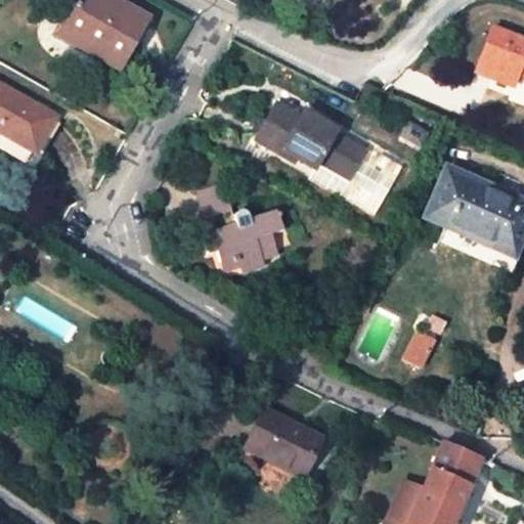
[(147,18),(116,0),(77,0),(61,28),(97,48),(92,56),(117,70),(147,18)]
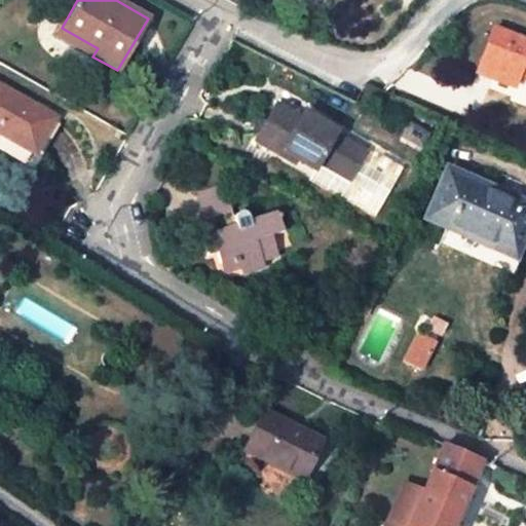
[(98,48),(62,28),(58,26),(52,34),(92,57),(98,48)]
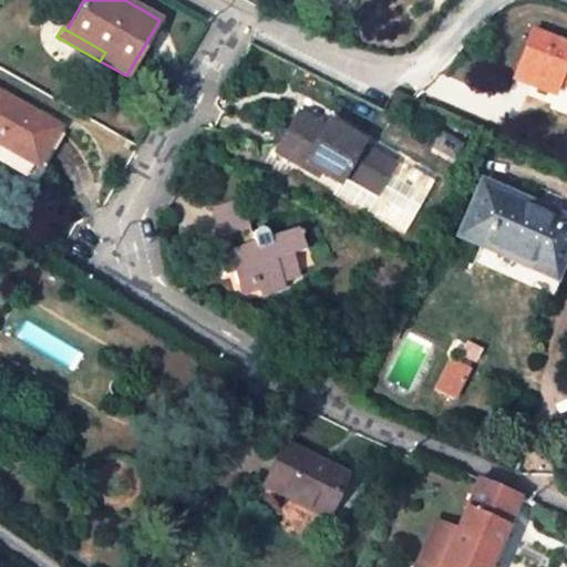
[(566,44),(532,32),(516,71),(556,86),(559,78),(566,80),(566,44)]
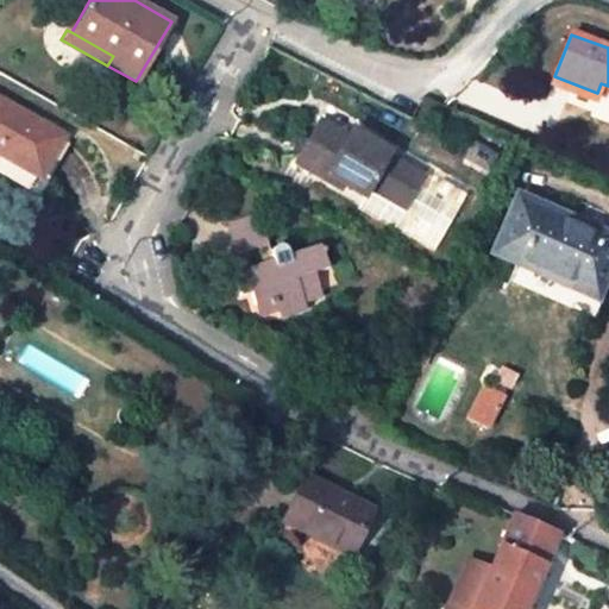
[(595,101),(597,93),(554,76),(552,85),(595,101)]
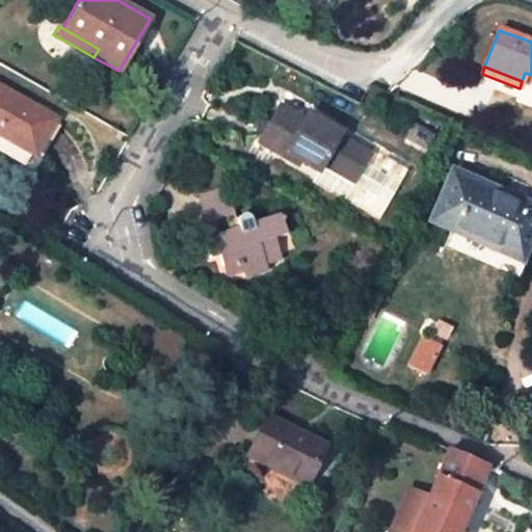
[(56,117),(0,85),(0,134),(35,156),(41,147),(56,117)]
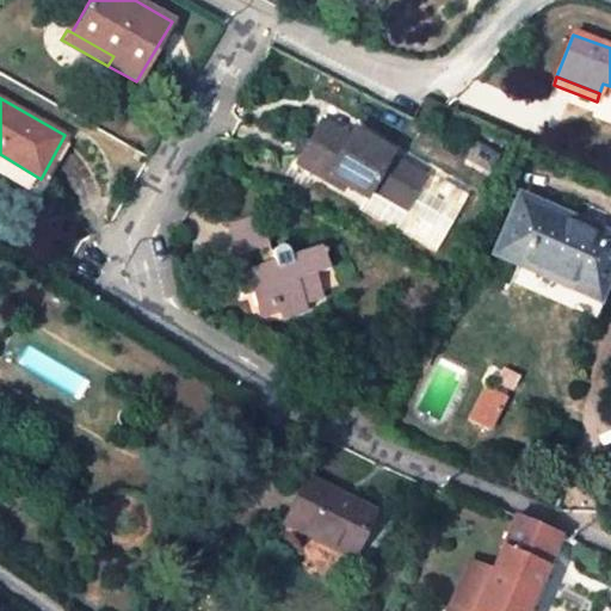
[(347,139),(320,122),(302,154),(329,168),(326,173),(345,184),(368,197),(358,213),(436,253),(468,192),(427,170),(424,178),(389,159),(392,154),(352,131),(347,139)]
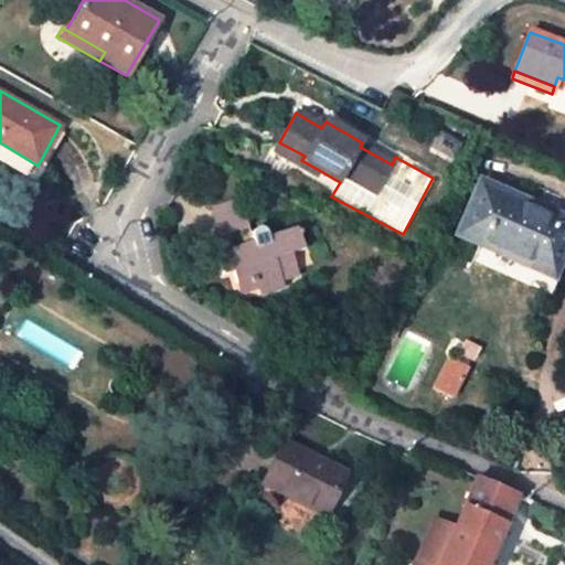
[(60,125),(43,156),(51,160),(68,130),(60,125)]
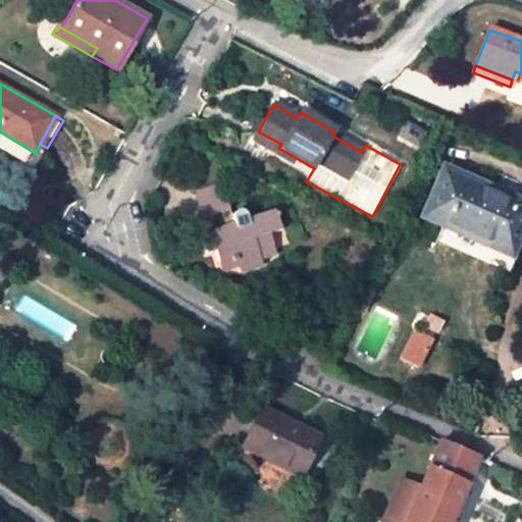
[(281,144),(258,132),(253,138),(292,161),(295,157),(278,148),(281,144)]
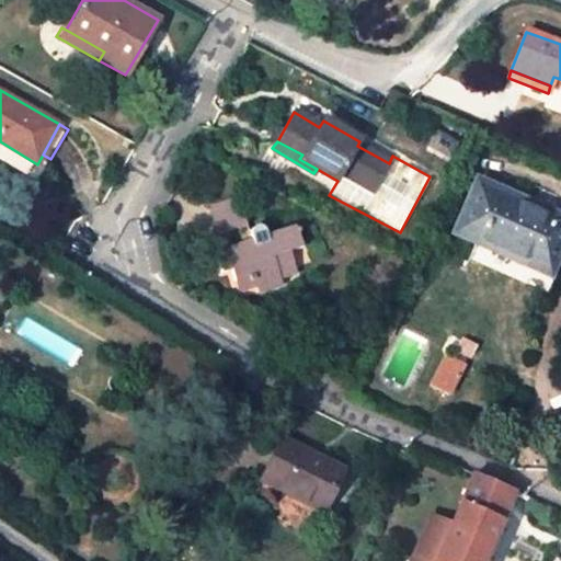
[(501,192),(478,181),(455,233),(476,242),(469,256),(523,282),(529,267),(550,276),(560,250),(560,217),(551,213),(549,218),(499,196),(501,192)]
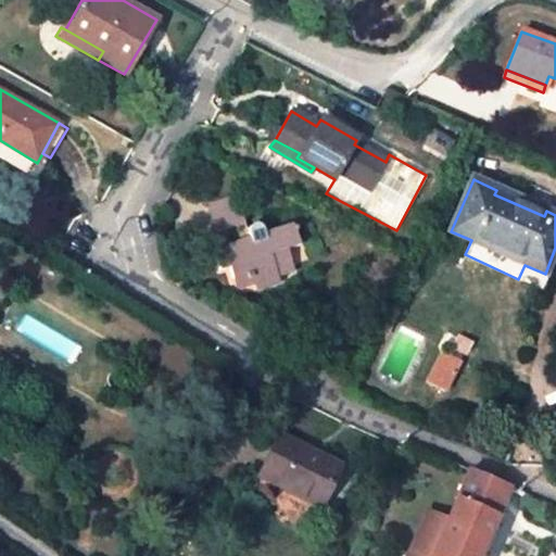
[(544,216),(546,211),(550,202),(502,179),(496,190),(494,194),(544,216)]
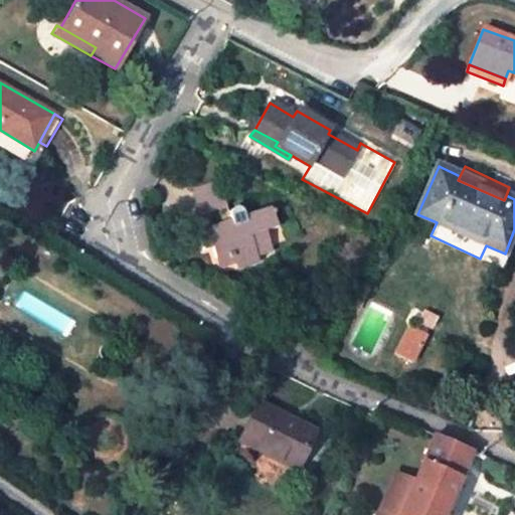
[(218,181),(192,190),(201,215),(218,210),(226,207),(218,181)]
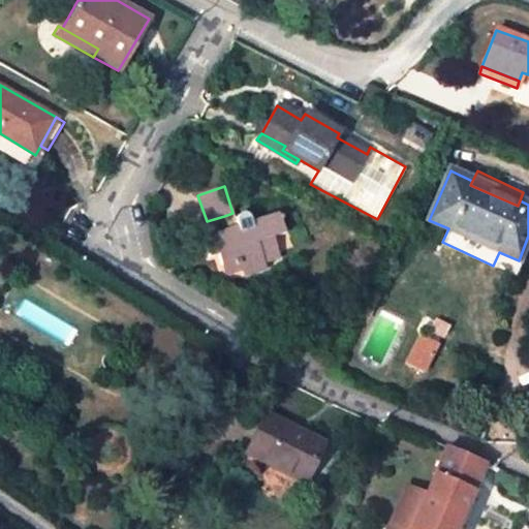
[(228,230),(201,239),(209,258),(218,255),(221,263),(235,260),(236,265),(240,263),(242,269),(243,268),(245,271),(246,275),(265,269),(263,262),(280,257),(273,237),(286,234),(279,213),(251,223),(247,215),(244,213),(241,213),(237,216),(236,219),(236,221),(238,227),(228,230)]
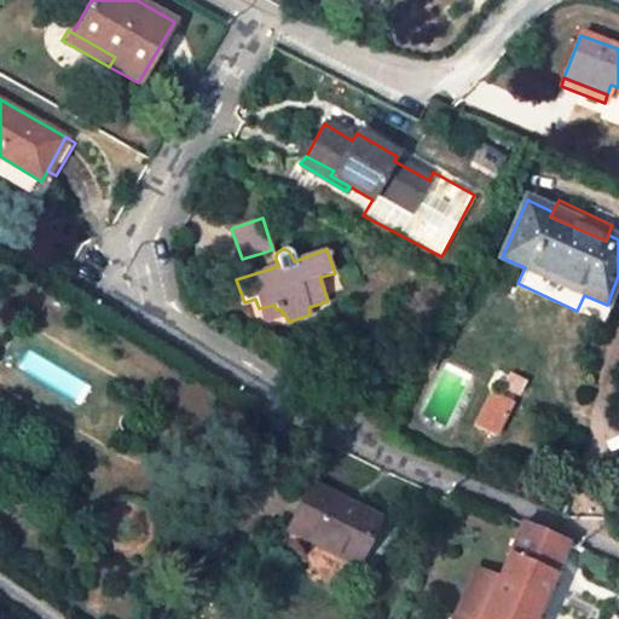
[(276,259),(272,249),(262,253),(267,270),(278,266),(276,259)]
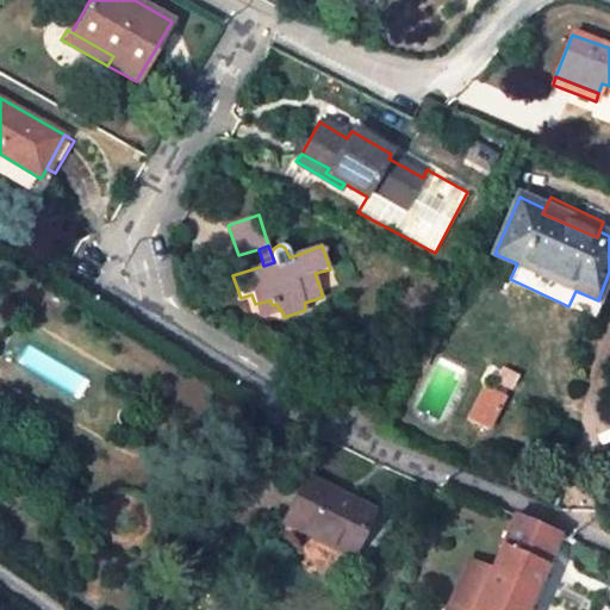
[(271,300),(255,304),(260,319),(282,312),(280,309),(279,310),(277,304),(272,305),(271,300)]
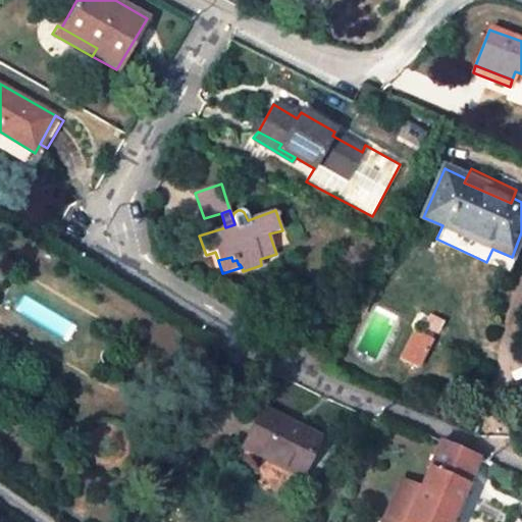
[(416,330),(403,359),(422,368),(435,340),(416,330)]
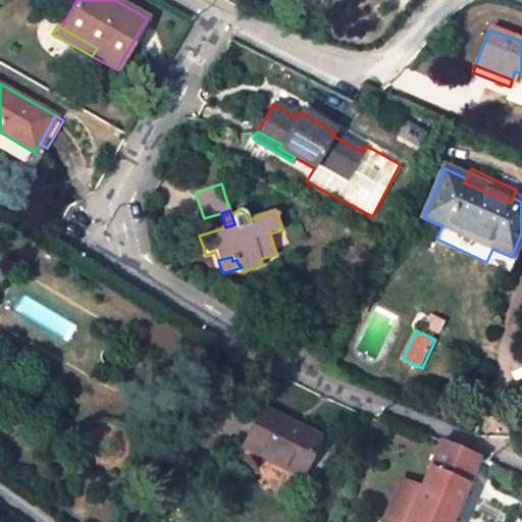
[(319,437),(261,409),(243,447),(300,475),(319,437)]
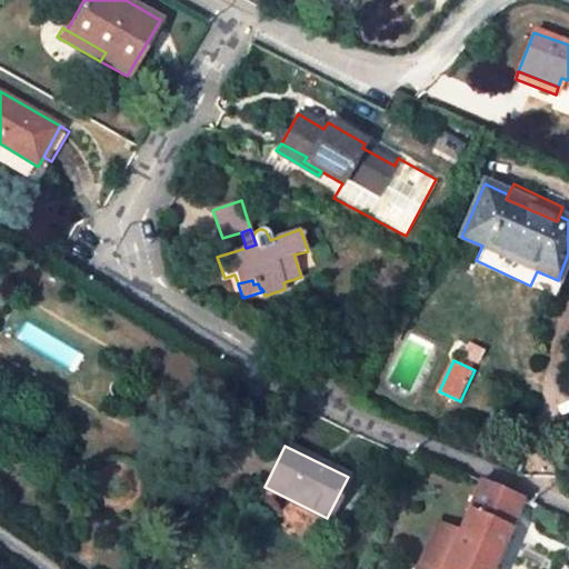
[(440,568),(488,568),(520,498),(480,480),(442,566),(440,568)]
